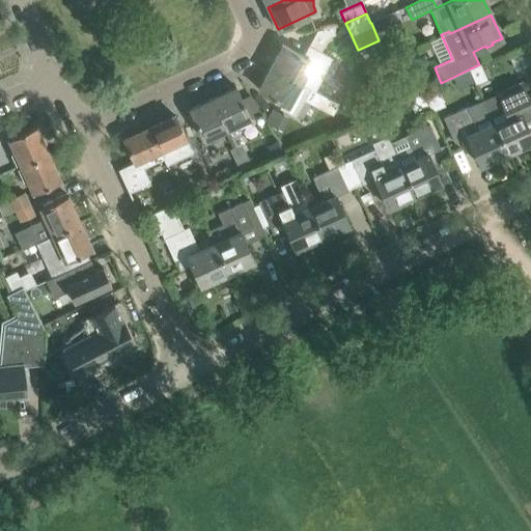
[(371,23),(379,40),(380,39),(379,36),(390,31),(384,20),(382,21),(381,19),(371,23)]
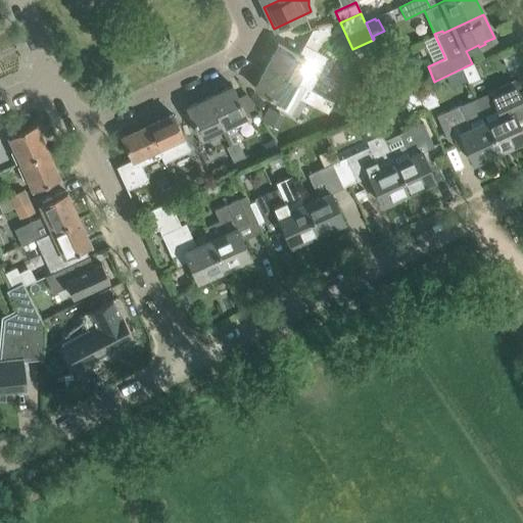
[(278,44),(266,66),(297,83),(304,87),(310,89),(327,57),(303,45),(298,54),(295,53),(278,44)]
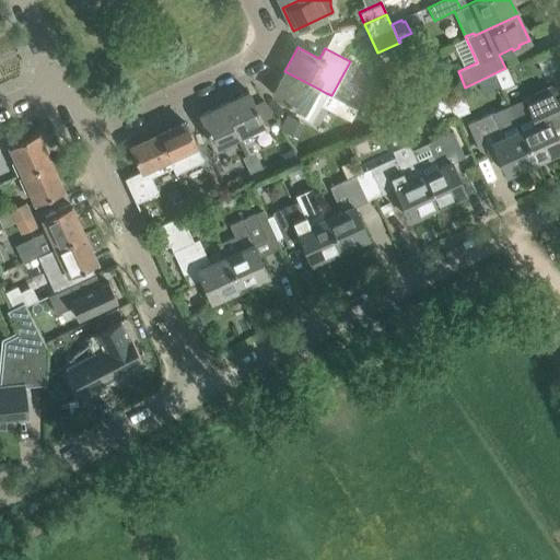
[(494,73),(503,90),(515,84),(508,68),(494,73)]
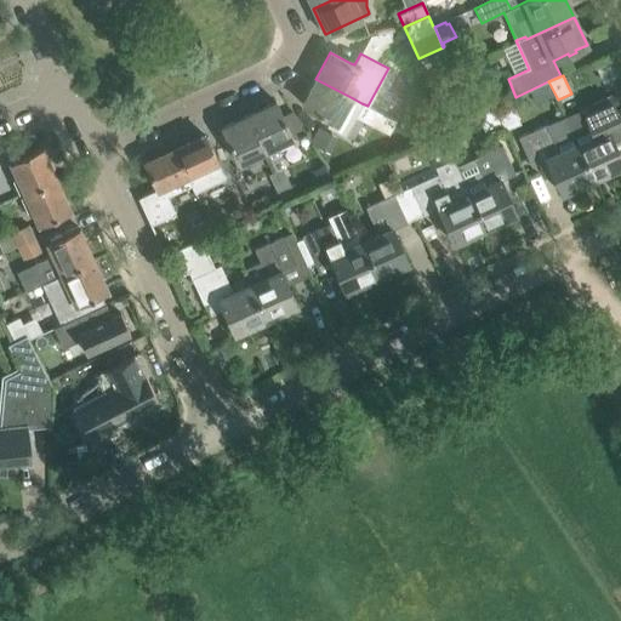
[(355,117),(362,103),(353,98),(315,79),(302,103),(331,120),(328,126),(346,136),(355,117)]
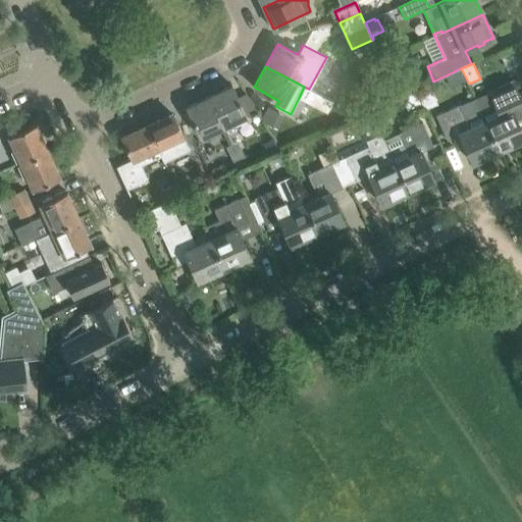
[(474,98),(473,99),(478,108),(483,118),(484,121),(498,151),(521,140),(521,133),(517,121),(521,118),(521,101),(513,81),(494,89),(489,91),(474,98)]
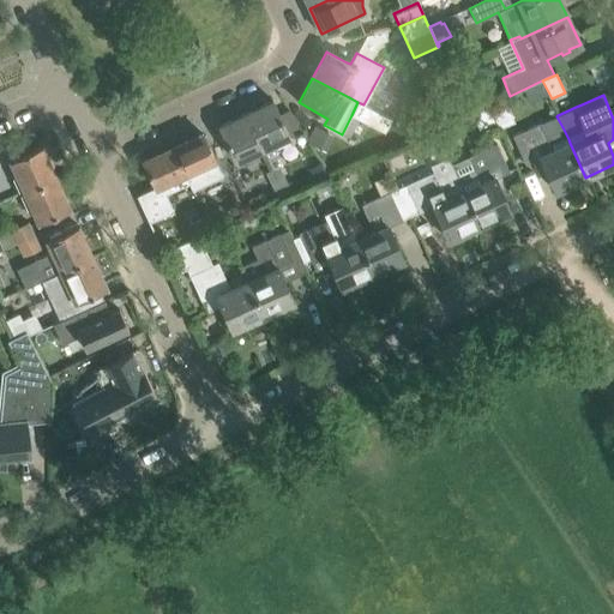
[(489,103),(499,127),(515,120),(504,97),(489,103)]
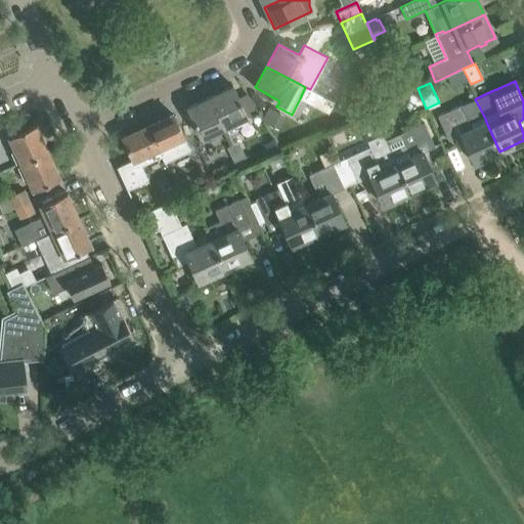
[(233,124),(247,117),(241,104),(238,97),(232,85),(210,96),(223,128),(231,144),(232,146),(238,143),(237,141),(241,140),(233,124)]
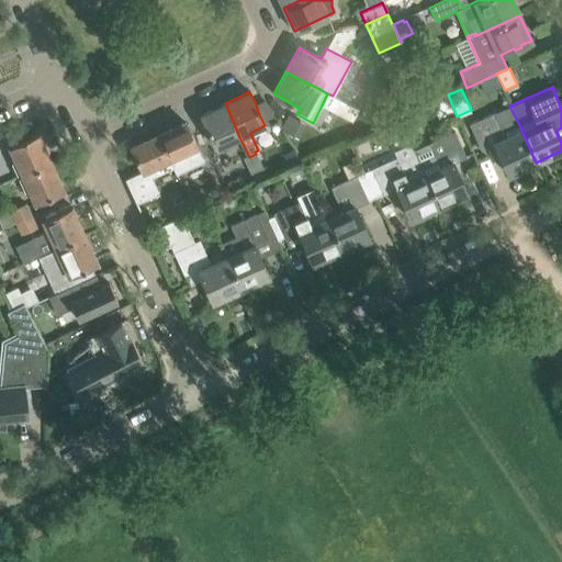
[(263,101),(256,104),(258,112),(265,125),(276,121),(263,101)]
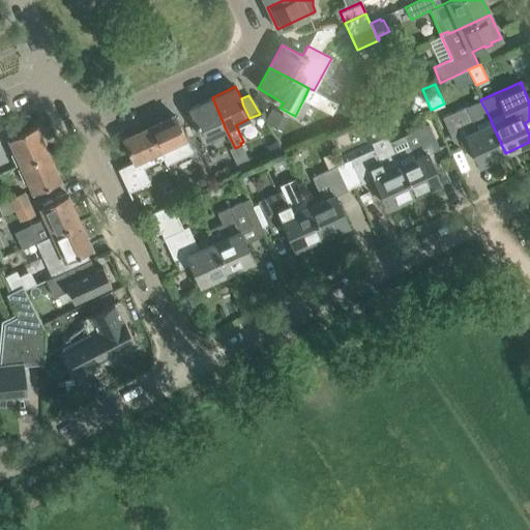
[(226,129),(212,97),(189,108),(204,140),(226,129)]
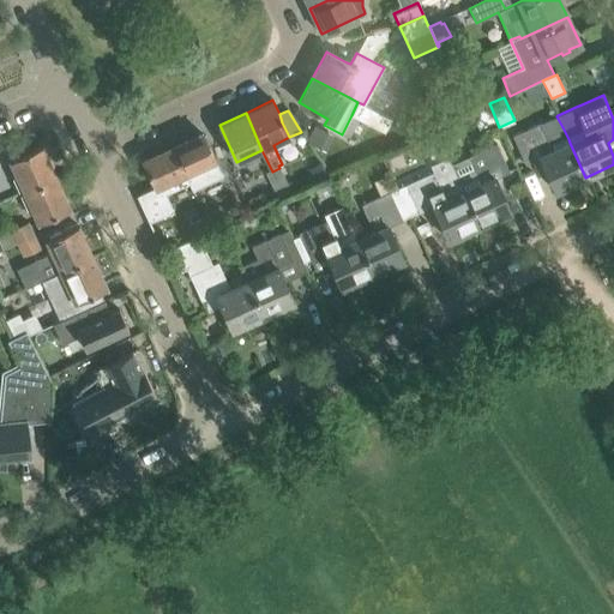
[(391,120),(387,127),(402,134),(408,121),(395,114),(391,120)]
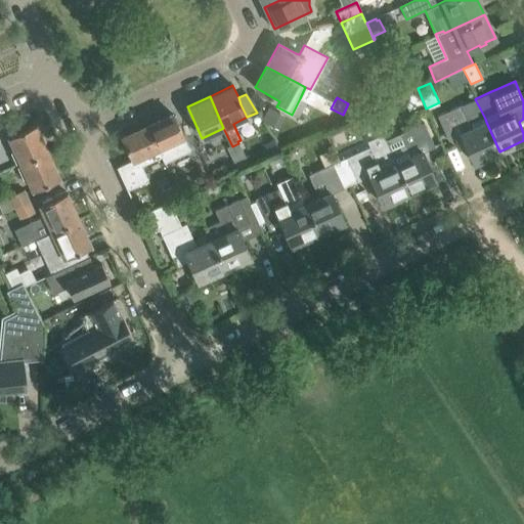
[(480,108),(475,99),(462,105),(437,116),(448,140),(461,134),(474,164),(499,151),(486,122),(480,108)]
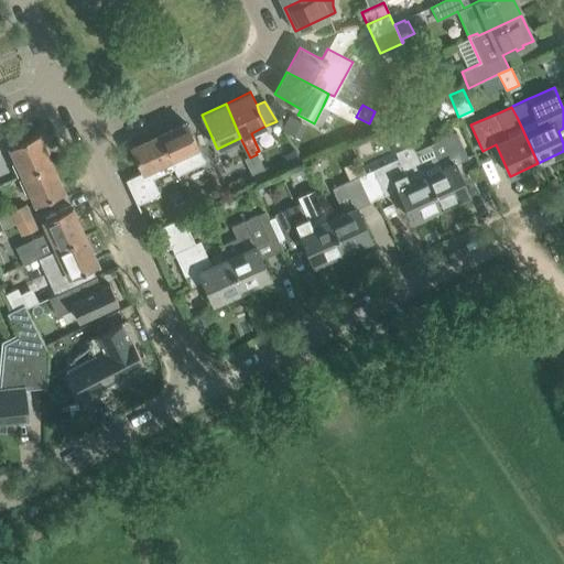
[(375,111),(369,123),(381,129),(387,117),(375,111)]
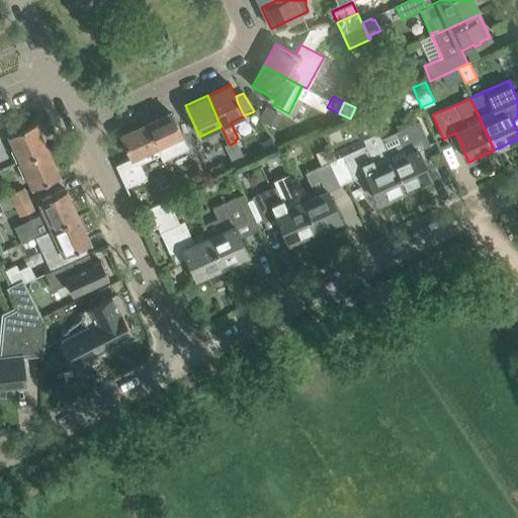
[(266,106),(259,117),(270,124),(271,122),(277,113),(267,106),(266,106)]
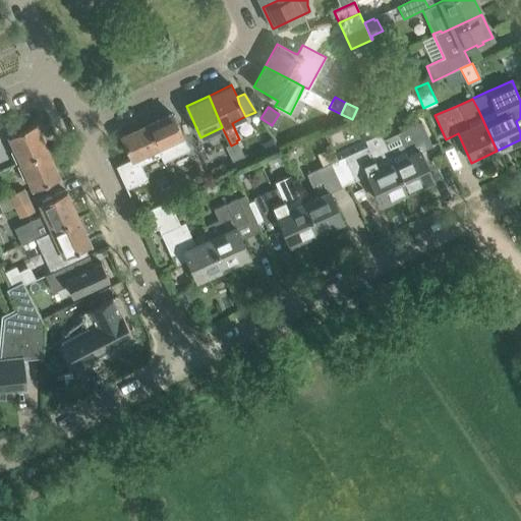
[(163,162),(188,150),(171,113),(147,125),(160,156),(163,162)]
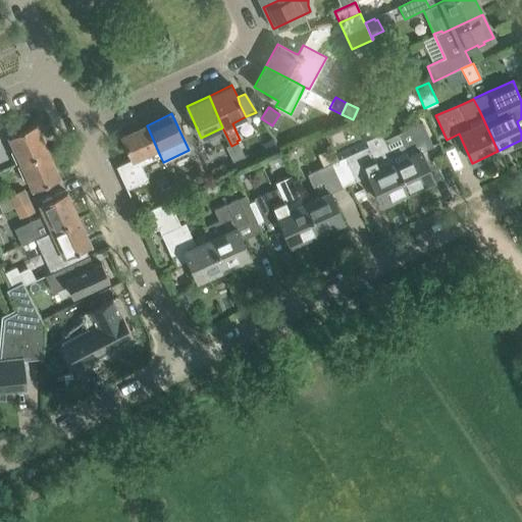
[(383,140),(395,161),(408,192),(433,180),(421,151),(433,146),(422,122),(398,134),(383,140)]
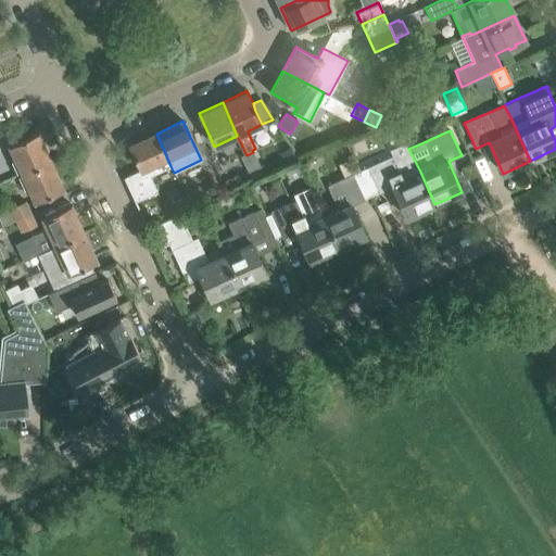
[(9,146),(22,174),(51,160),(38,131),(9,146)]
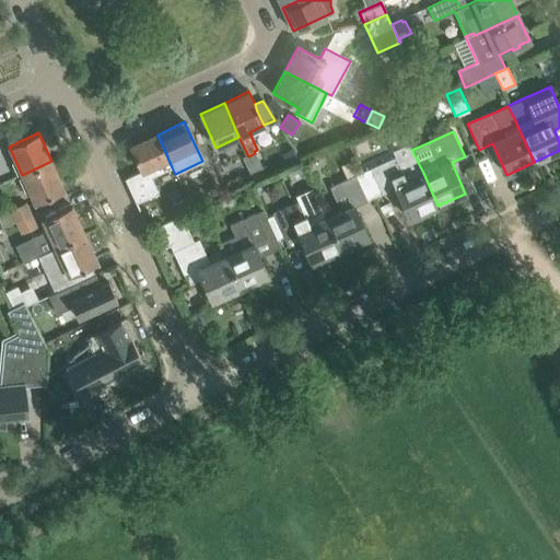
[(141,171),(124,178),(136,203),(159,194),(158,191),(151,177),(172,167),(158,135),(130,147),(141,171)]
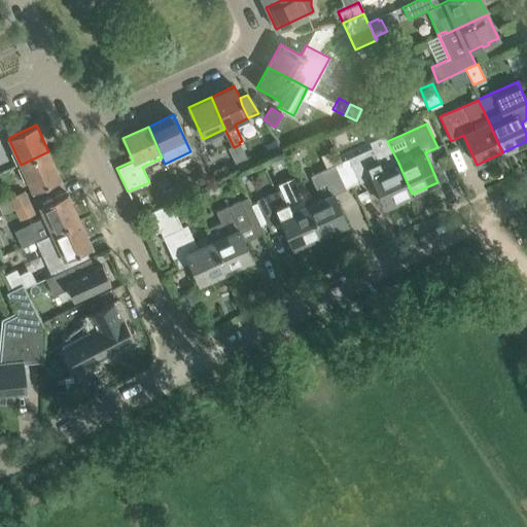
[(245,154),(240,144),(234,147),(233,145),(227,147),(229,149),(234,160),(245,154)]
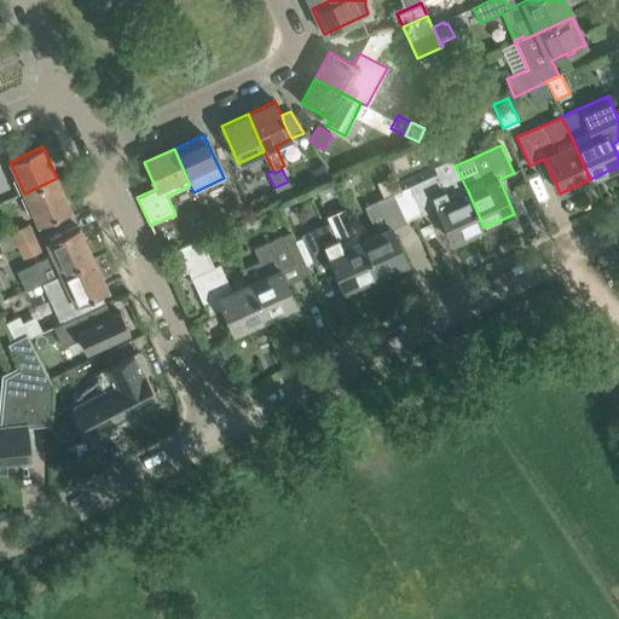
[(409,186),(401,190),(415,218),(437,208),(452,242),(484,227),(468,191),(449,200),(437,174),(409,186)]
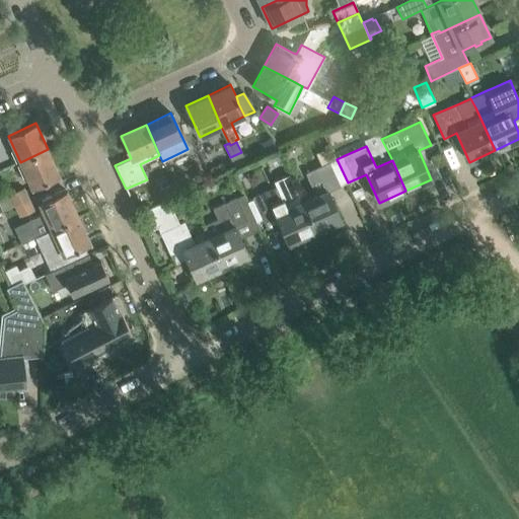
[(48,149),(20,162),(32,189),(59,175),(48,149)]
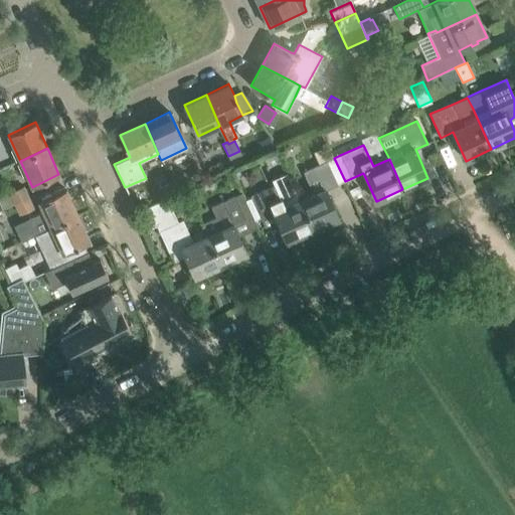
[(244,162),(239,151),(228,156),(232,167),(244,162)]
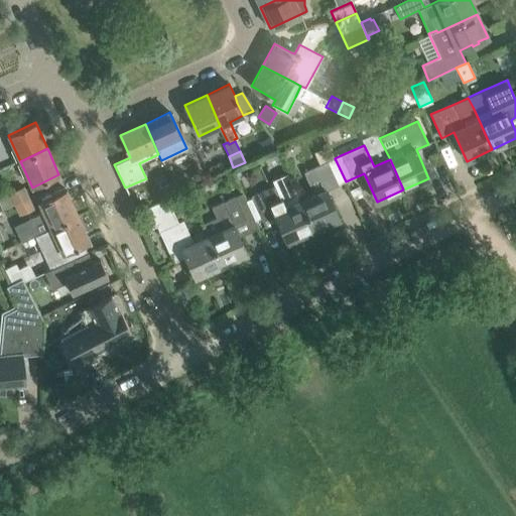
[(313,195),(299,202),(312,231),(339,219),(327,190),(346,181),(335,158),(303,173),(313,195)]
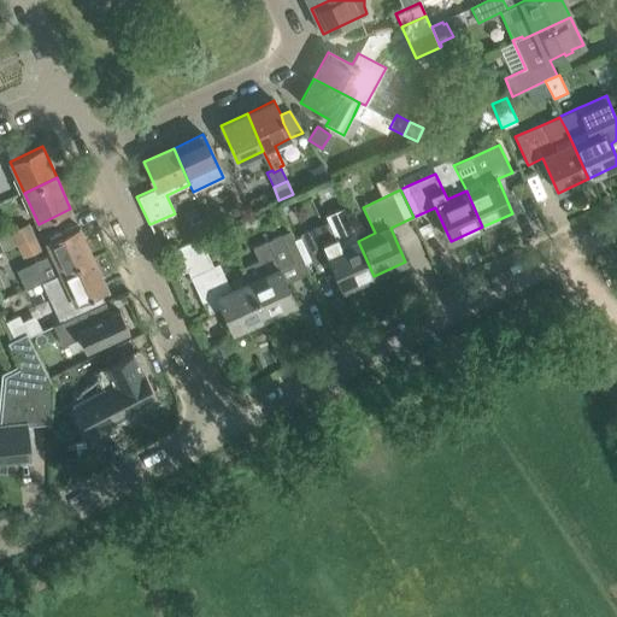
[(238,206),(225,212),(229,221),(242,215),(238,206)]
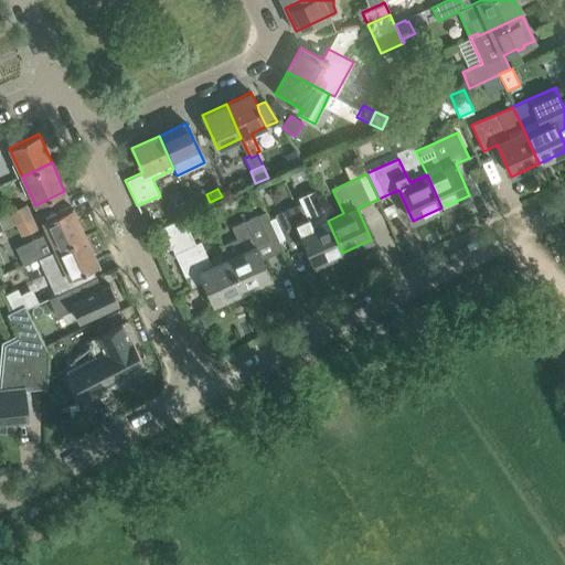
[(203,198),(191,203),(195,211),(208,205),(203,198)]
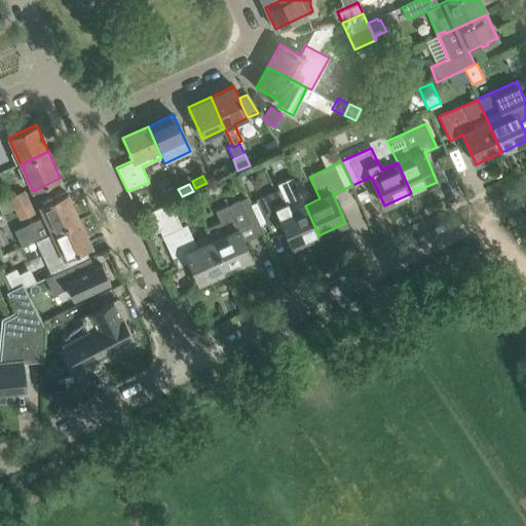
[(293,247),(318,235),(305,205),(297,187),(283,194),(282,190),(257,200),(257,201),(250,204),(259,225),(266,222),(267,224),(279,218),(293,247)]
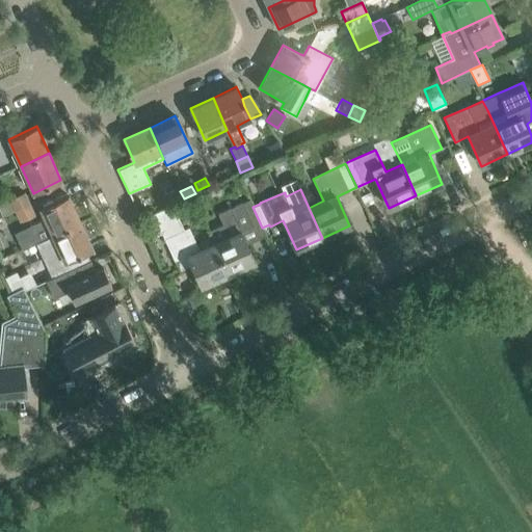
[(369,191),(361,195),(364,203),(372,198),(369,191)]
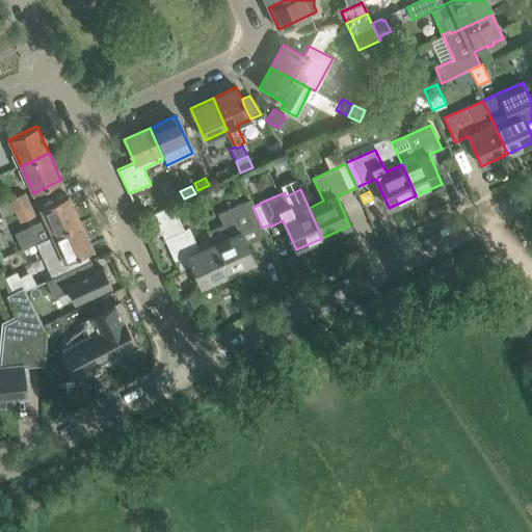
[(0,212),(2,216),(15,210),(28,204),(23,192),(0,202),(0,212)]
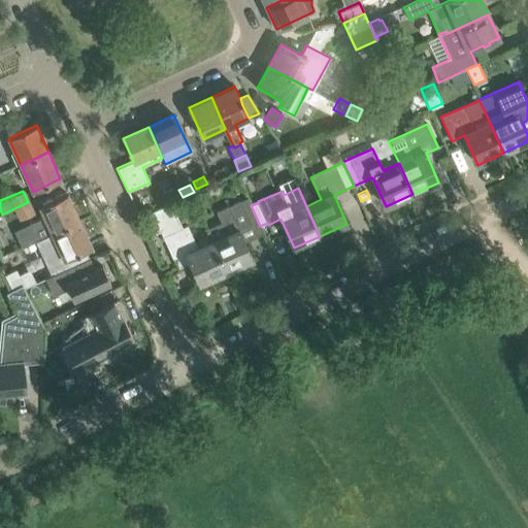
[(67,194),(48,202),(38,207),(42,217),(27,224),(32,234),(23,238),(26,244),(51,233),(79,220),(67,194)]
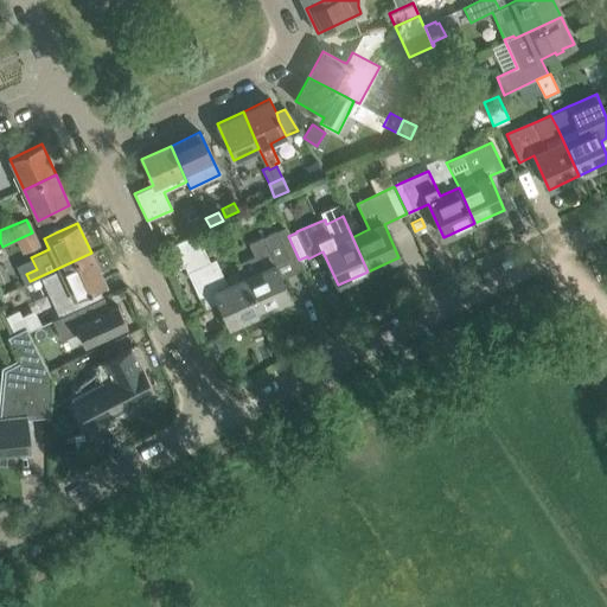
[(32,232),(17,240),(23,251),(38,244),(32,232)]
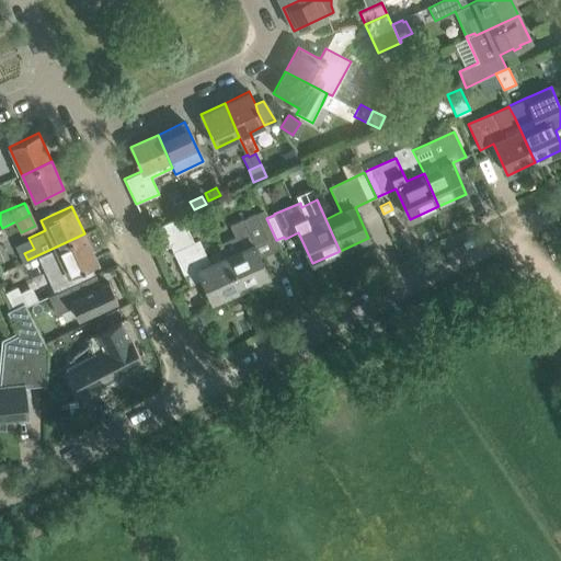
[(170,245),(173,251),(184,277),(197,271),(212,302),(240,289),(225,255),(208,262),(198,238),(193,241),(181,215),(175,218),(156,227),(165,248),(170,245)]
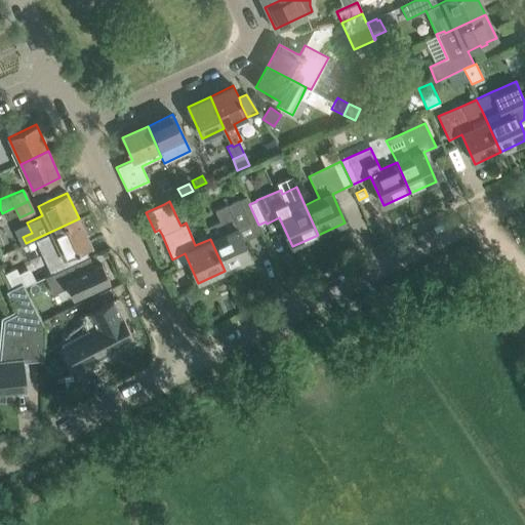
[(206,230),(210,239),(225,271),(251,258),(238,230),(250,224),(240,201),(215,211),(221,224),(206,230)]
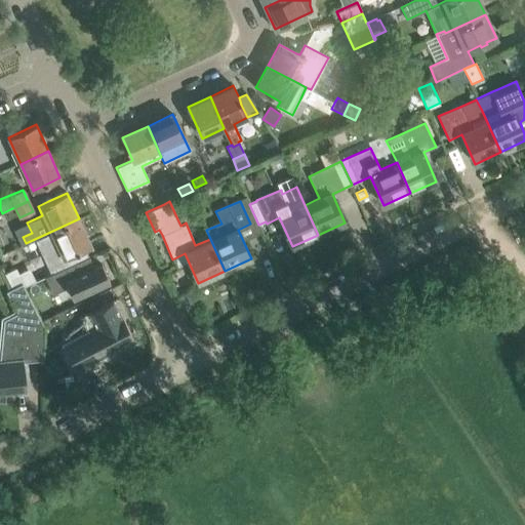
[(50,232),(35,239),(51,274),(89,256),(85,248),(91,246),(79,218),(50,232)]
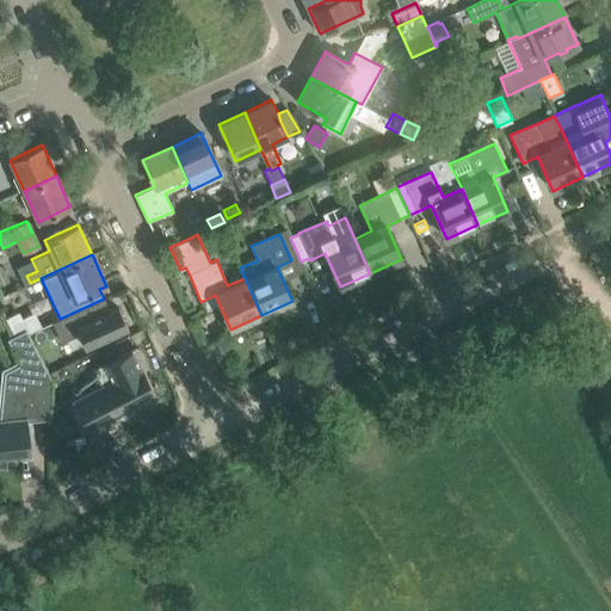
[(85,347),(128,328),(118,308),(110,312),(104,298),(60,319),(54,322),(62,341),(79,334),(85,347)]
